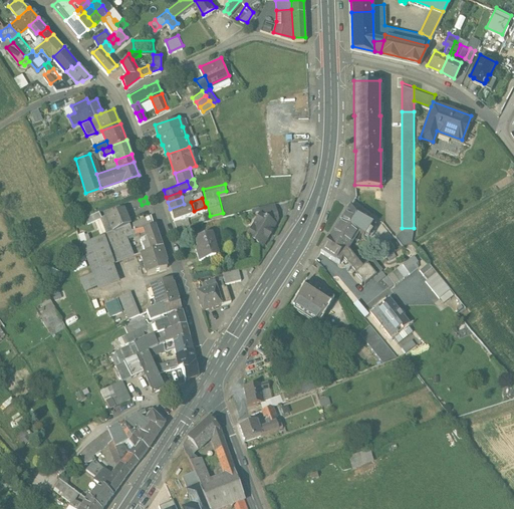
[(274,201),(259,204),(260,210),(259,212),(275,221),(278,216),(274,201)]
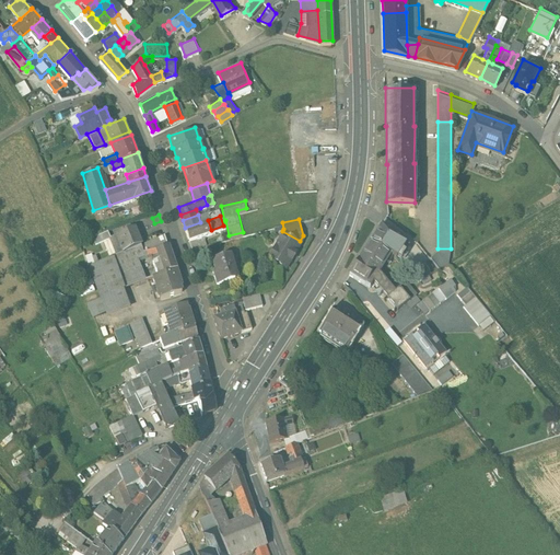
[(200,222),(185,228),(189,239),(197,235),(203,233),(211,230),(208,220),(200,222)]
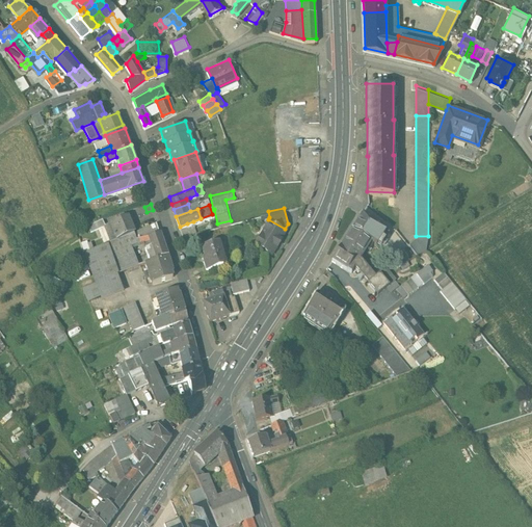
[(381,221),(362,210),(352,225),(370,237),(371,238),(381,221)]
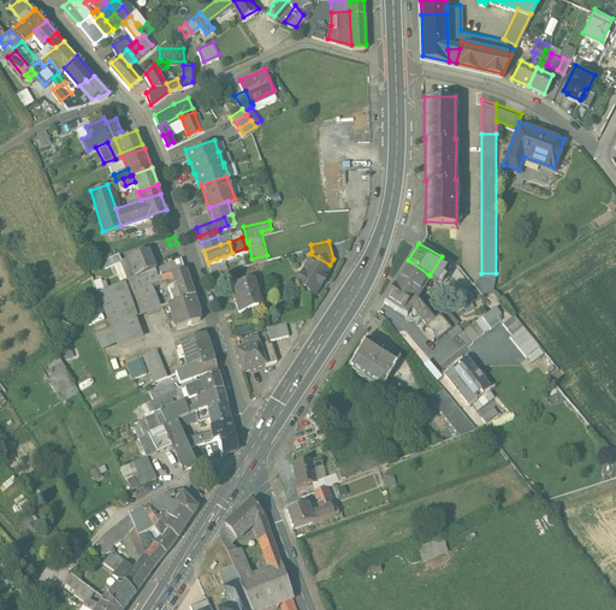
[(148,247),(128,254),(135,273),(155,265),(148,247)]
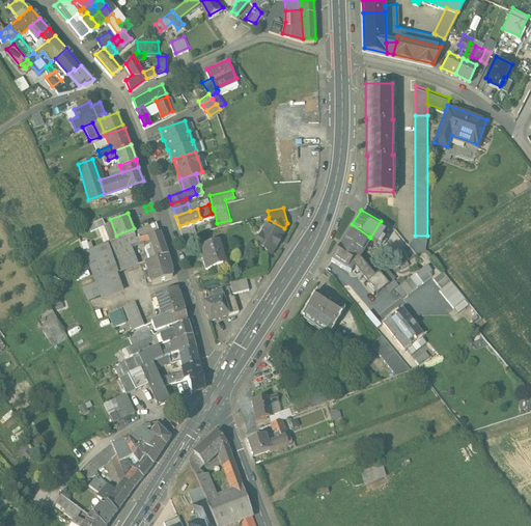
[(102,215),(87,221),(89,227),(104,222),(105,222),(104,221),(102,215)]
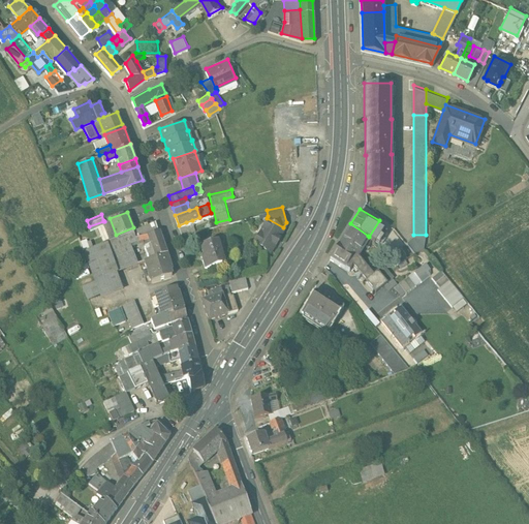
[(116,235),(110,218),(103,220),(104,221),(103,221),(110,238),(116,235)]
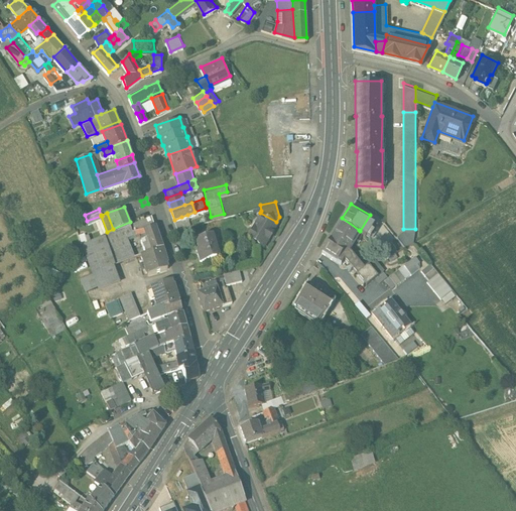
[(151,213),(132,221),(135,229),(140,227),(154,222),(151,213)]
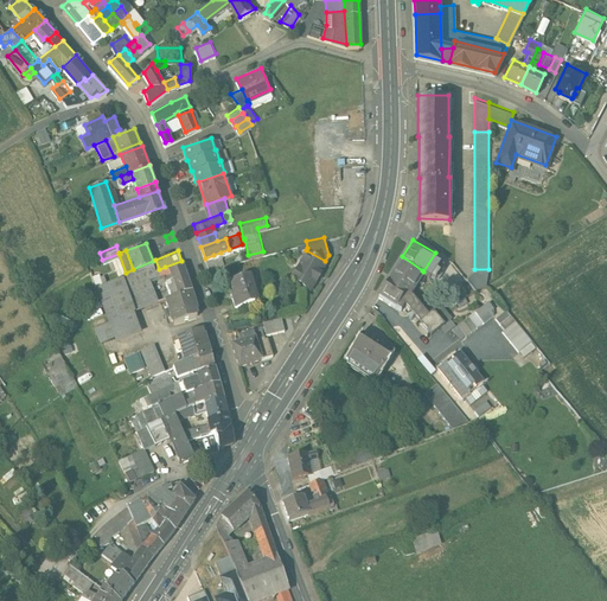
[(325,261),(306,250),(292,276),(310,287),(315,277),(315,279),(320,270),(320,269),(325,261)]
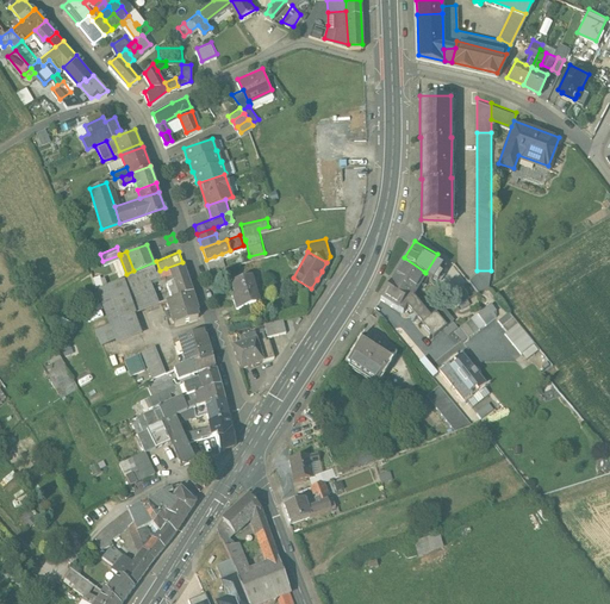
[(215,256),(206,260),(209,269),(218,266),(215,256)]
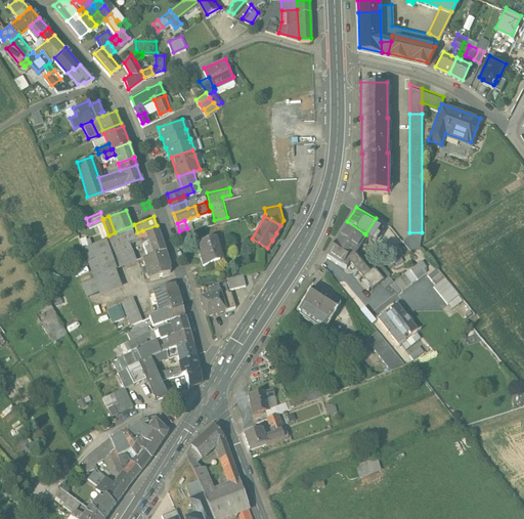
[(364,233),(347,221),(337,238),(351,247),(352,248),(356,247),(364,233)]
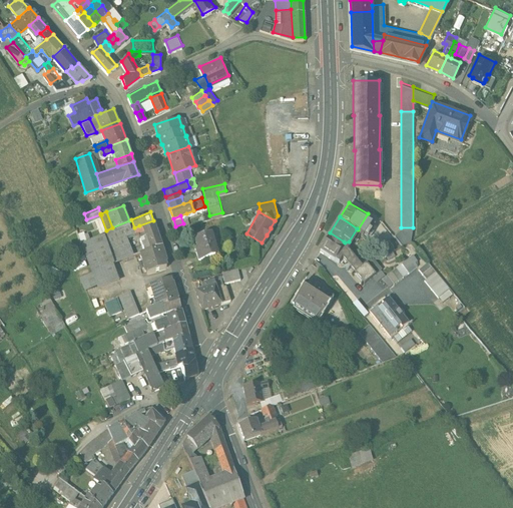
[(129,220),(112,227),(106,230),(103,231),(114,261),(133,254),(125,234),(135,230),(134,227),(131,219),(129,220)]
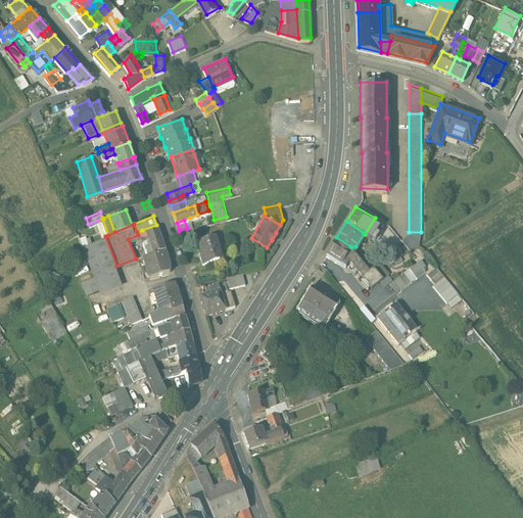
[(156,225),(142,230),(147,243),(144,244),(147,254),(143,255),(149,275),(170,269),(168,264),(170,263),(163,246),(156,225)]
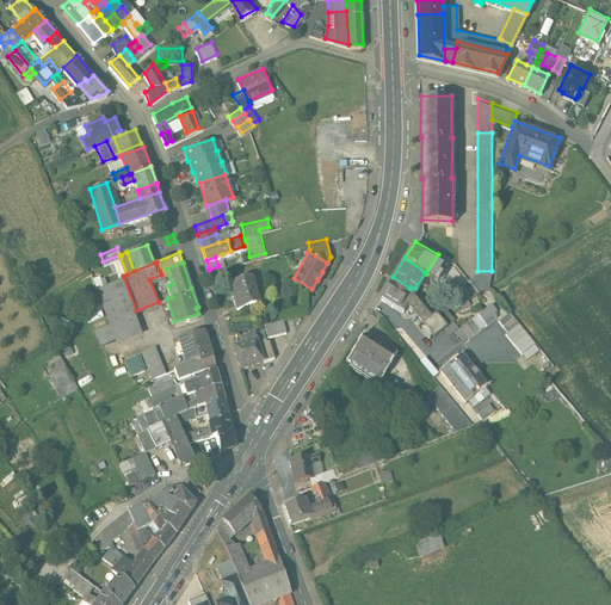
[(218,266),(209,270),(213,283),(223,279),(218,266)]
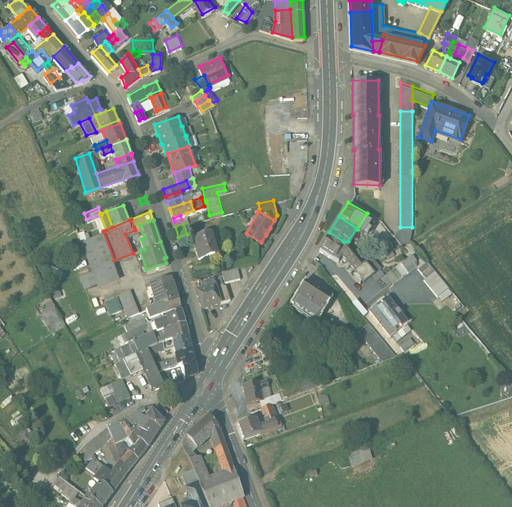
[(412,227),(400,227),(393,233),(401,242),(410,237),(412,227)]
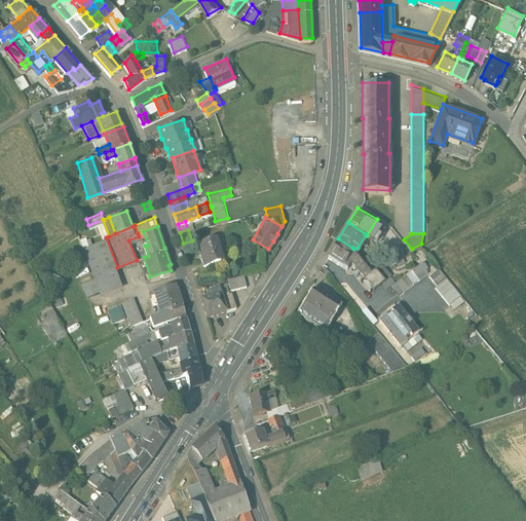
[(216,235),(199,240),(202,251),(200,251),(204,264),(220,259),(216,245),(219,245),(216,235)]
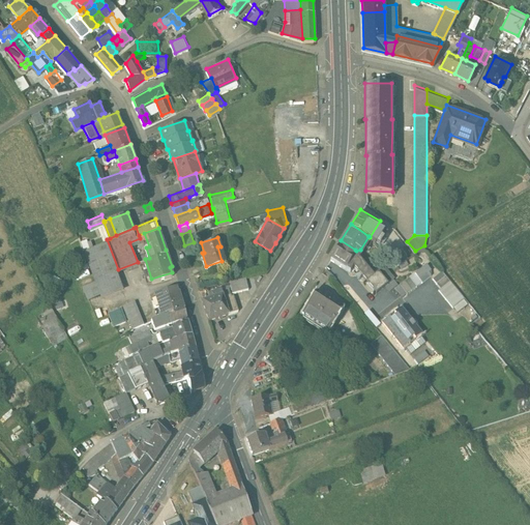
[(118,269),(107,239),(84,250),(95,280),(100,292),(100,293),(121,284),(116,270),(118,269)]
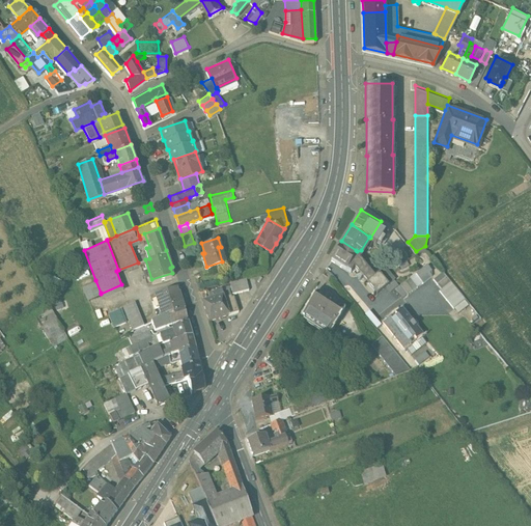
[(356,250),(341,241),(331,256),(351,268),(354,264),(376,291),(394,276),(385,265),(374,273),(357,251),(356,250)]
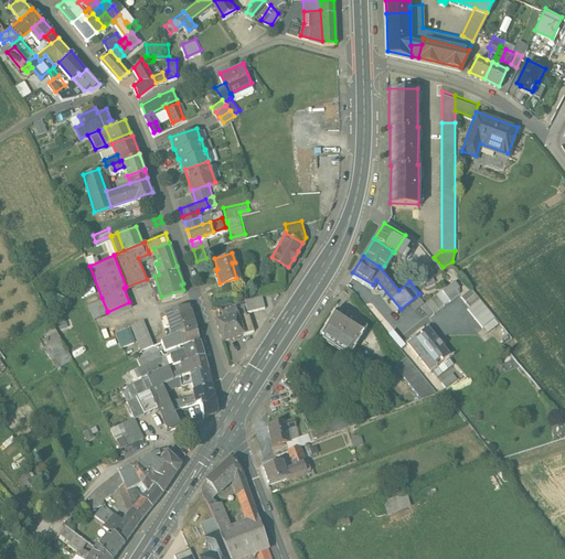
[(427,260),(415,267),(423,279),(434,272),(427,260)]
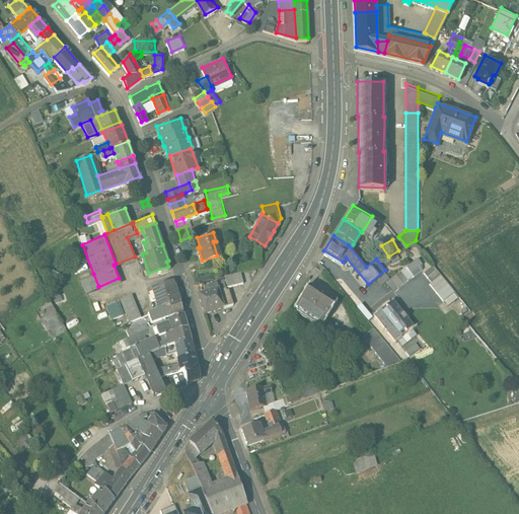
[(423,249),(418,253),(425,262),(430,258),(423,249)]
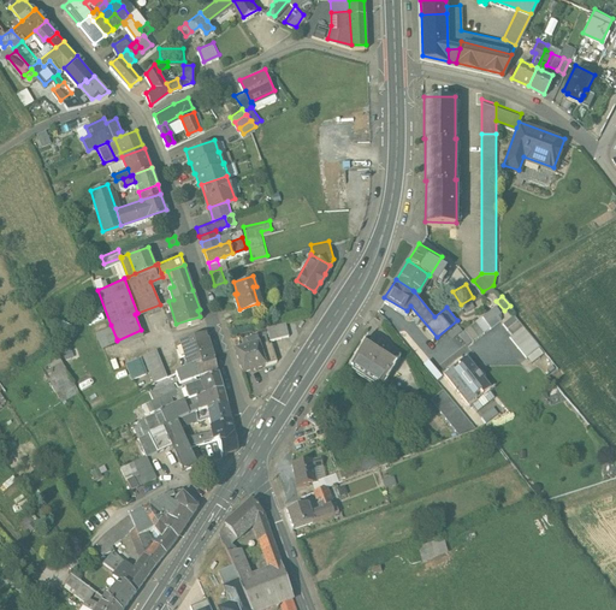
[(492,306),(483,314),(491,324),(501,315),(492,306)]
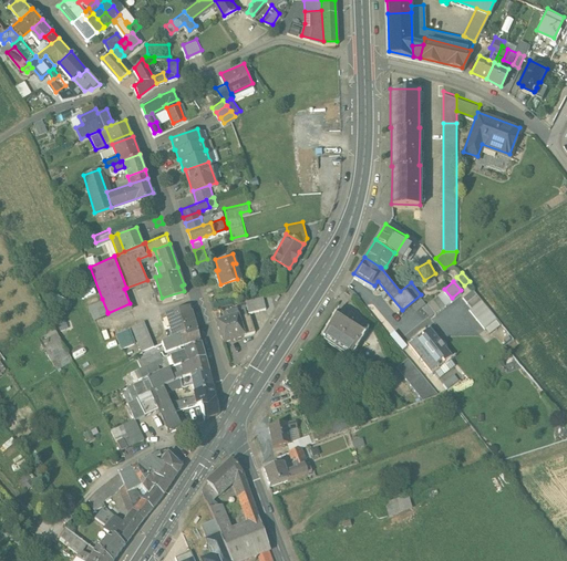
[(472,286),(463,293),(471,303),(481,295),(472,286)]
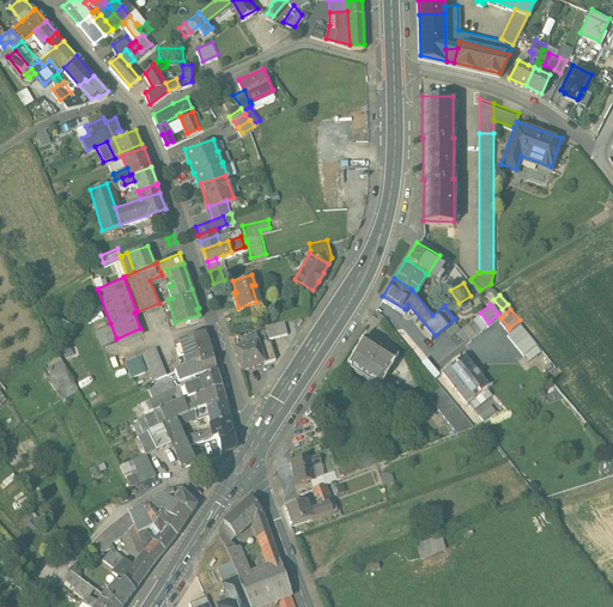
[(479,313),(462,326),(472,337),(487,323),(479,313)]
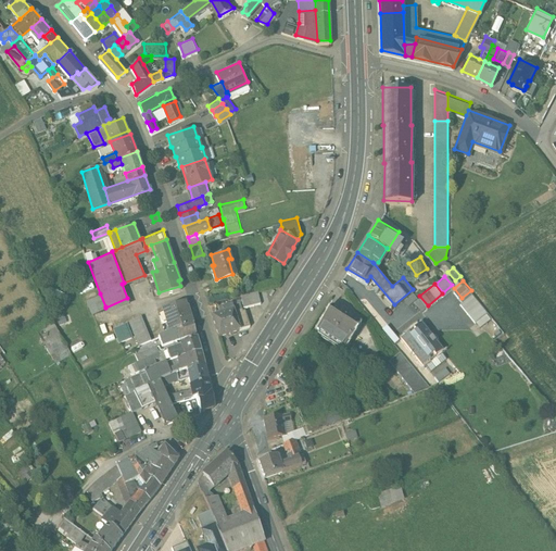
[(257,288),(240,292),(243,304),(261,300),(257,288)]
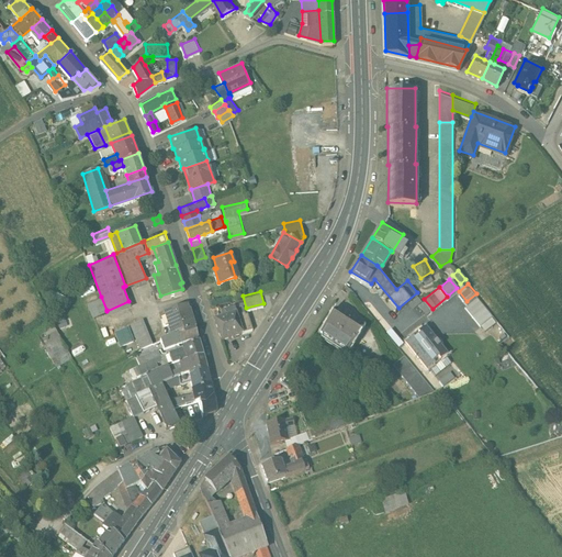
[(467,301),(464,303),(472,313),(484,303),(476,293),(467,301)]
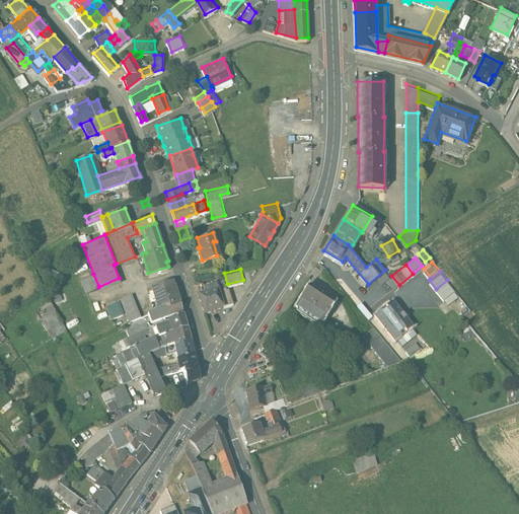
[(93,274),(81,279),(86,291),(98,286),(93,274)]
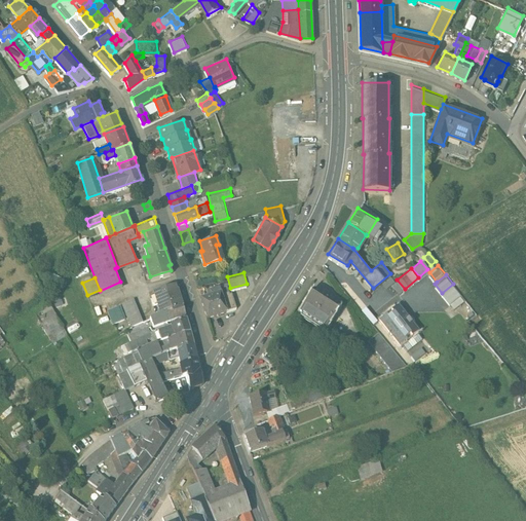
[(175,283),(154,289),(160,310),(166,307),(182,301),(177,287),(176,287),(175,283)]
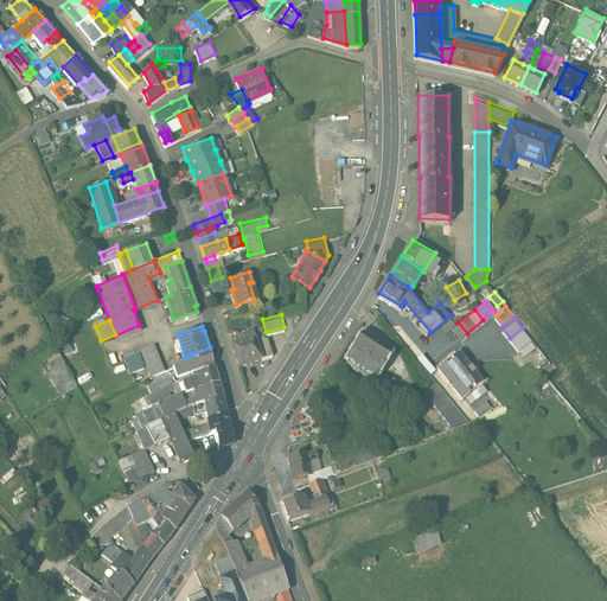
[(264,334),(262,326),(253,330),(255,337),(264,334)]
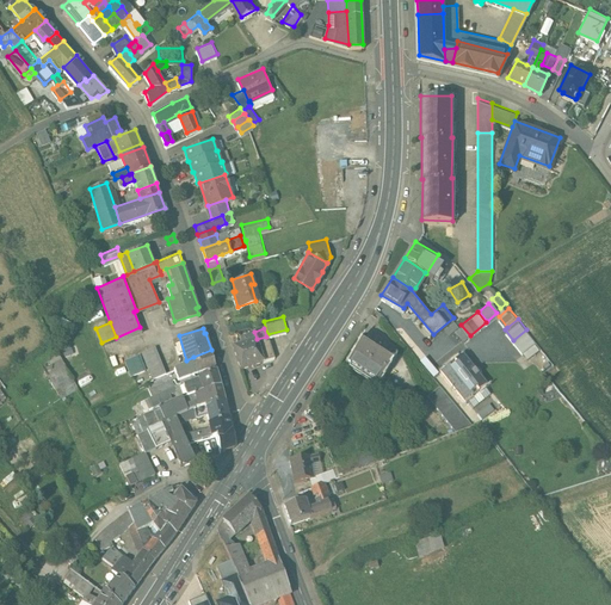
[(535,339),(526,329),(513,340),(522,350),(535,339)]
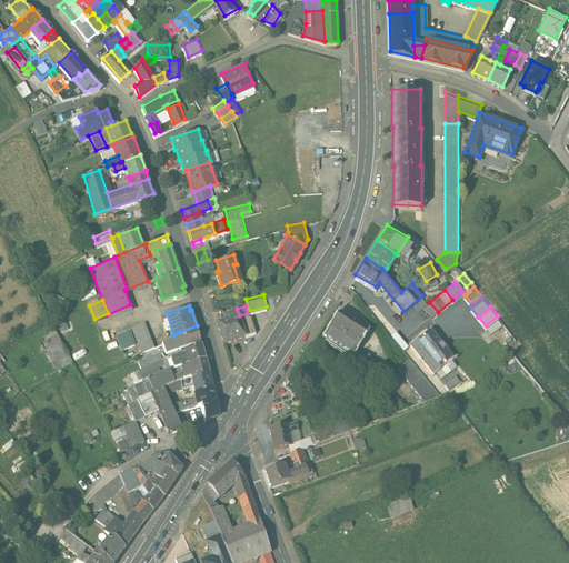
[(237,309),(237,308),(223,312),(226,317),(217,320),(223,340),(245,333),(239,315),(237,309)]
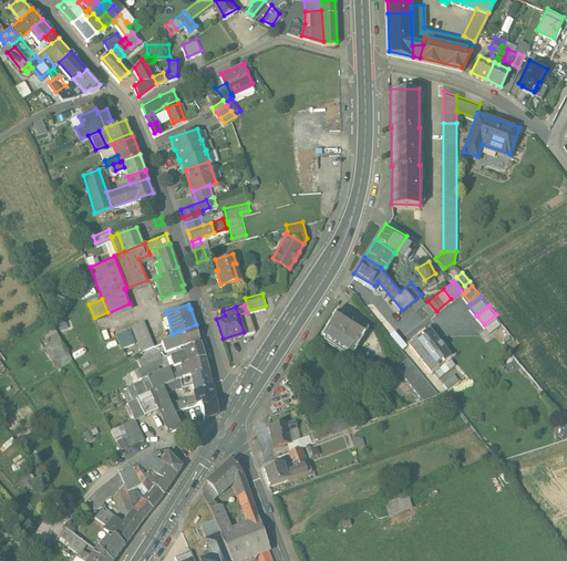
[(247,313),(247,312),(238,314),(244,332),(255,329),(249,313),(247,313)]
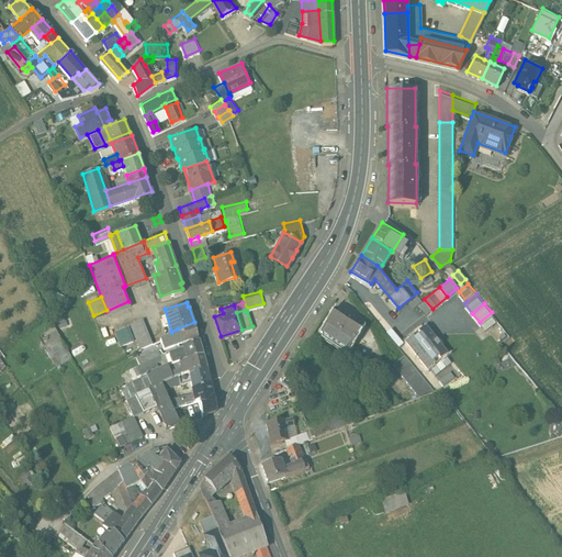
[(343,312),(341,314),(335,310),(318,335),(346,352),(361,327),(355,323),(356,321),(343,312)]
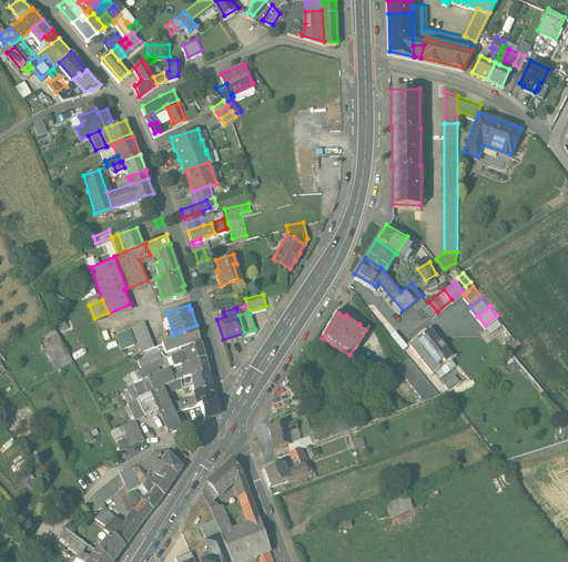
[(497,315),(485,325),(493,335),(505,325),(497,315)]
